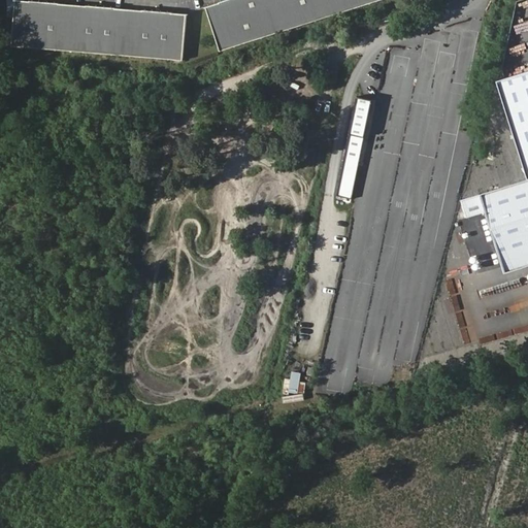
[(182,0),(10,0),(9,37),(179,45),(182,0)]
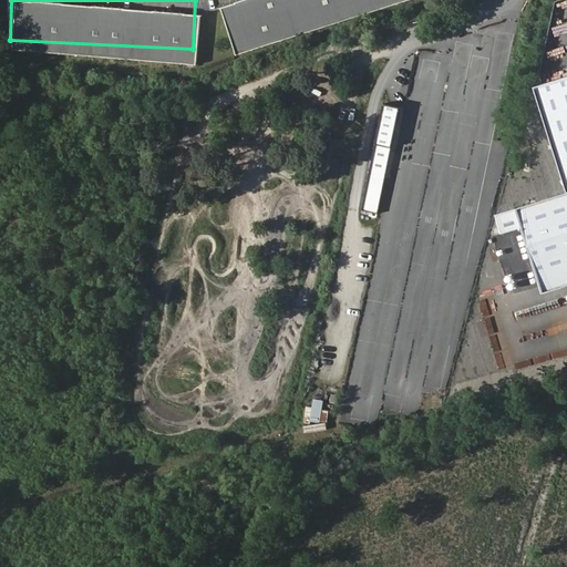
[(243,0),(224,7),(238,54),(405,0),(243,0)]
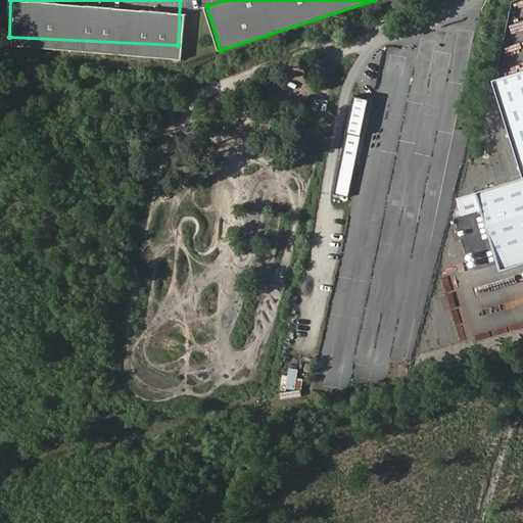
[(522,74),(517,76),(496,82),(522,165),(522,178),(476,193),(501,269),(522,262),(522,74)]
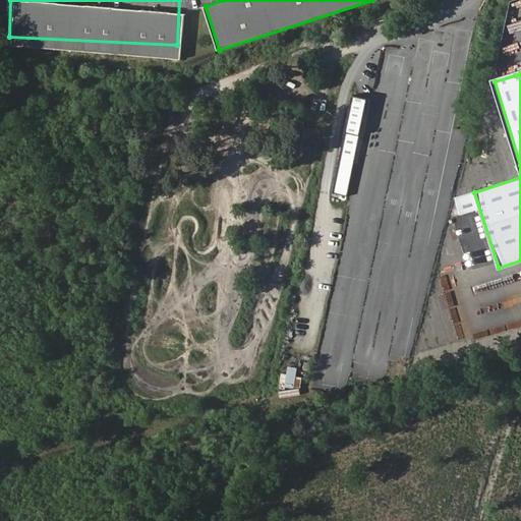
[(352,94),(333,191),(347,194),(366,97),(352,94)]
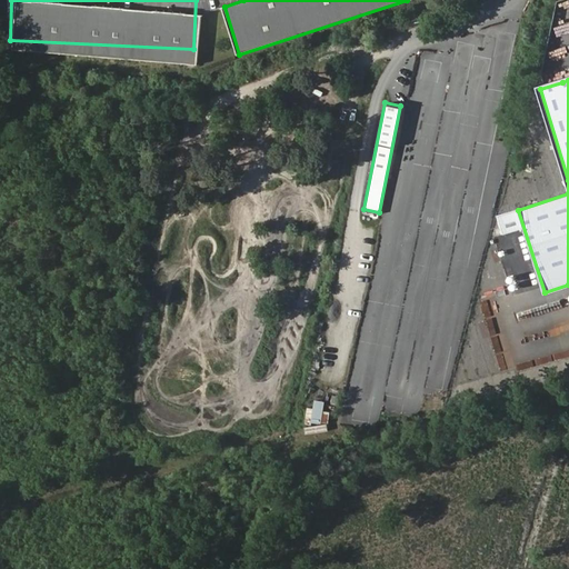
[(426,387),(448,259),(409,251),(435,242),(422,240),(429,233),(455,238),(477,119),(461,117),(458,136),(435,131),(435,136),(403,146),(377,297),(376,303),(380,317),(359,325),(356,340),(376,359),(362,372),(371,369),(382,380),(393,320),(399,336),(422,359),(392,370),(386,408),(417,412),(419,397),(403,393),(426,387)]
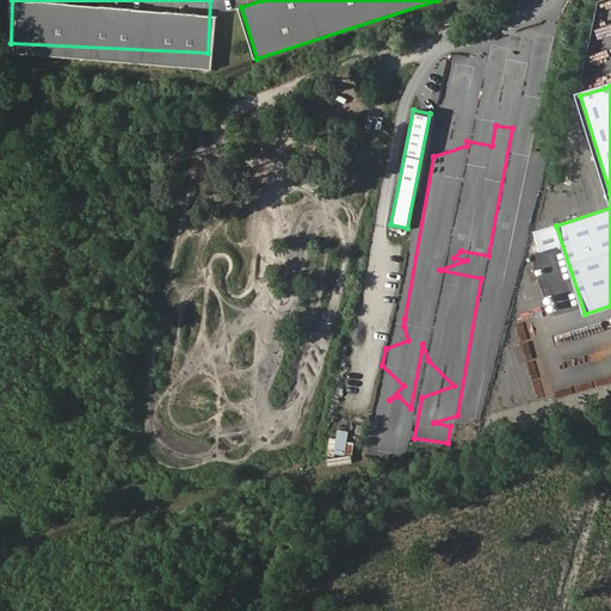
[(364,350),(377,353),(382,334),(369,331),(364,350)]
